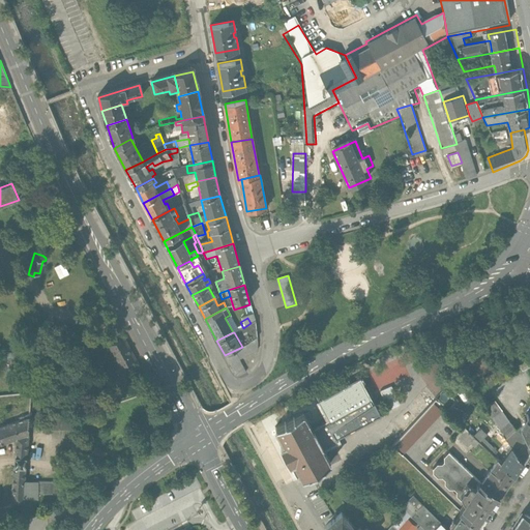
[(124,336),(108,346),(120,367),(136,359),(127,343),(124,336)]
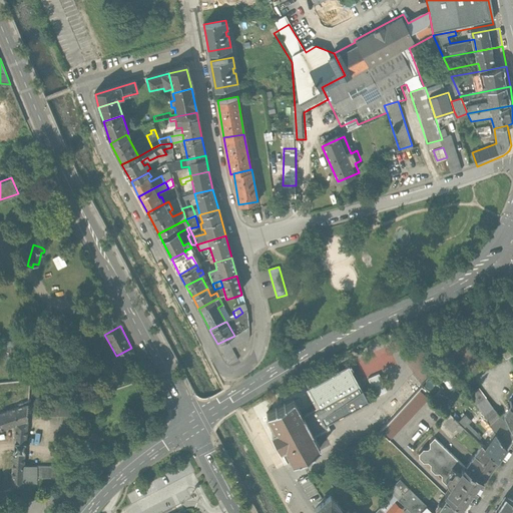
[(248,328),(234,336),(217,344),(228,365),(237,360),(231,349),(249,339),(248,328)]
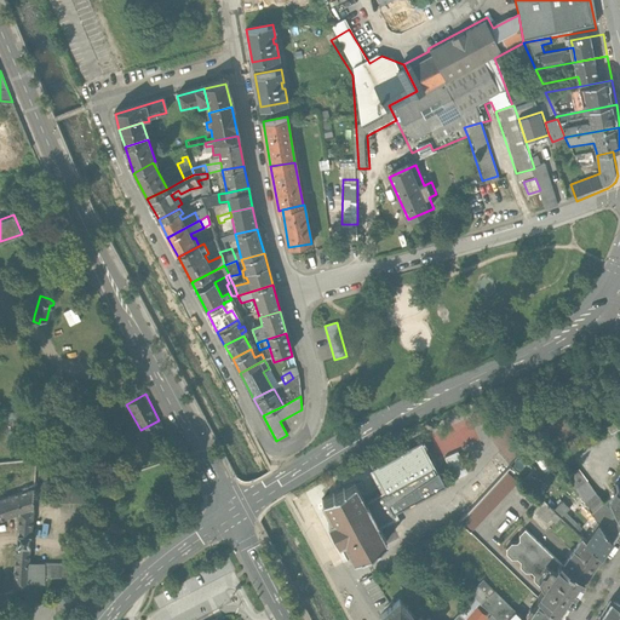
[(579,436),(586,448),(619,429),(619,420),(619,414),(579,436)]
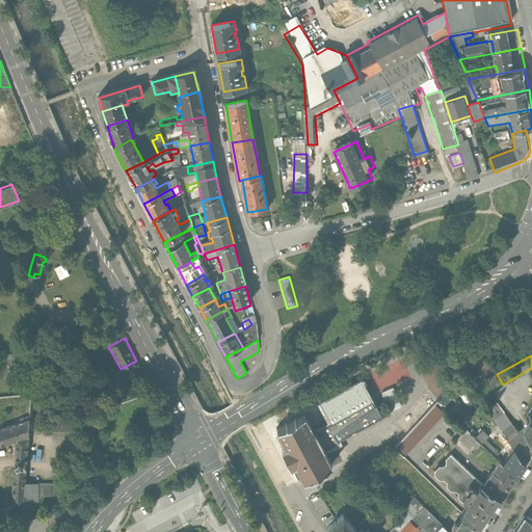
[(420,373),(427,386),(444,375),(436,366),(420,373)]
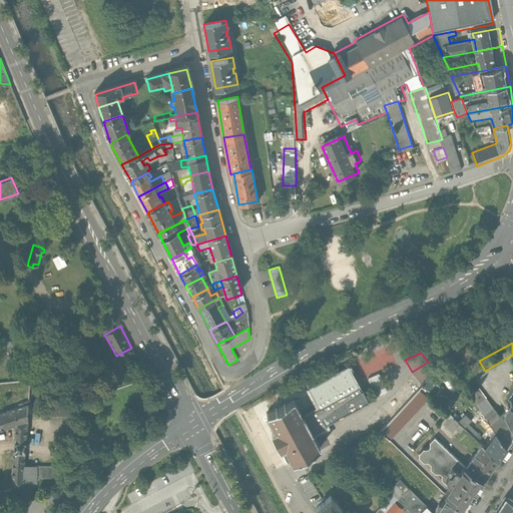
[(293,399),(266,414),(275,430),(271,432),(281,450),(284,448),(293,463),(320,449),(314,437),(326,430),(324,427),(368,402),(362,391),(360,393),(346,369),(307,390),(317,409),(304,416),(303,414),(302,415),(293,399)]
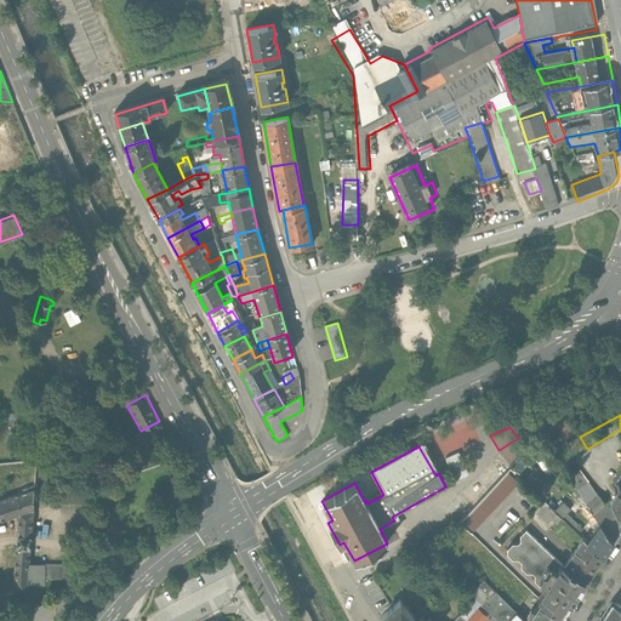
[(579,471),(568,478),(586,503),(590,508),(588,510),(592,514),(604,502),(597,494),(588,482),(587,482),(579,471)]
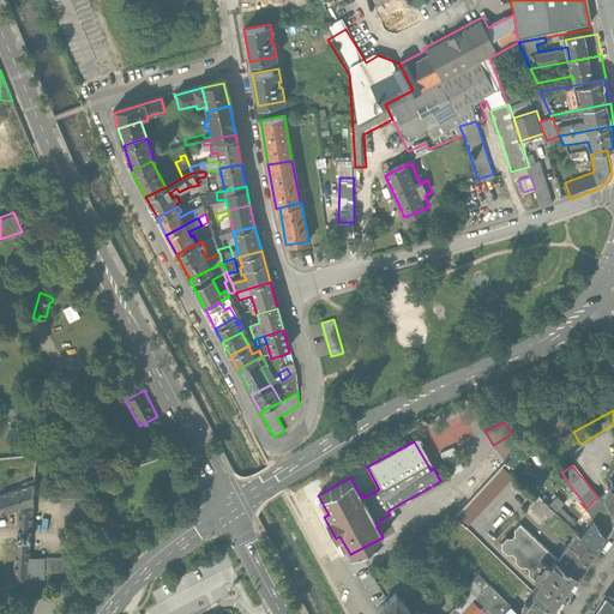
[(348,477),(350,475),(353,476),(354,479),(359,475),(354,467),(345,471),(348,477)]
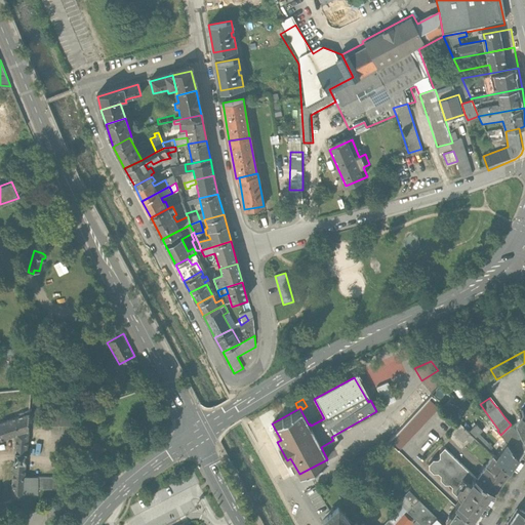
[(439,409),(429,399),(389,441),(399,451),(439,409)]
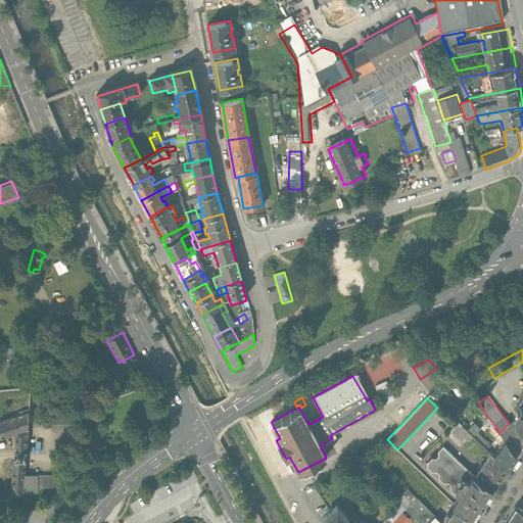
[(522,438),(522,410),(521,409),(513,420),(522,438)]
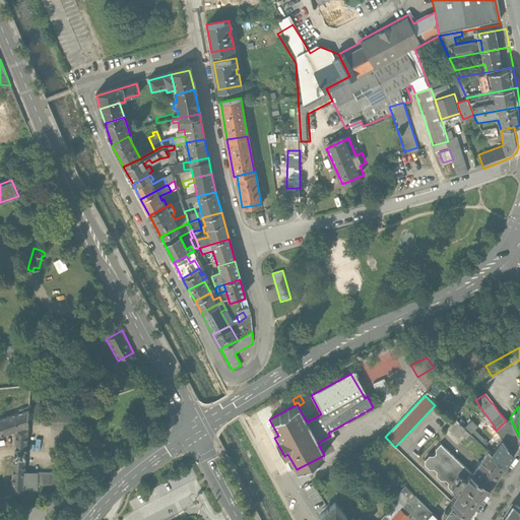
[(0,415),(1,419),(15,414),(13,407),(4,410),(0,410),(0,415)]
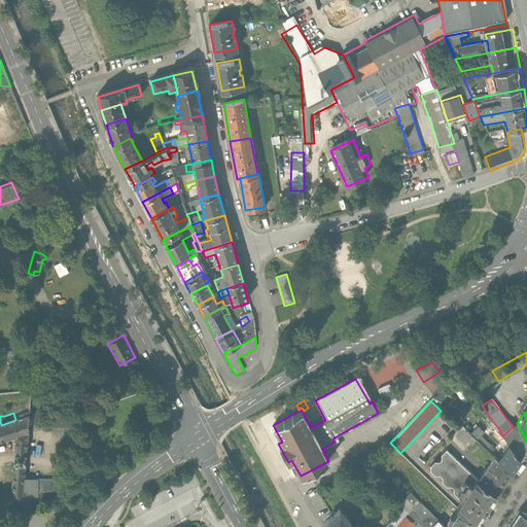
[(16,435),(28,431),(29,414),(22,417),(22,418),(15,420),(1,425),(0,426),(5,440),(16,435)]
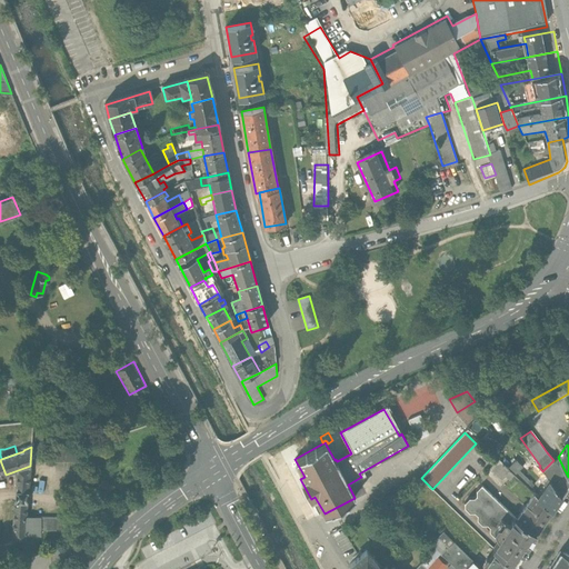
[(82,461),(82,448),(42,449),(42,462),(82,461)]
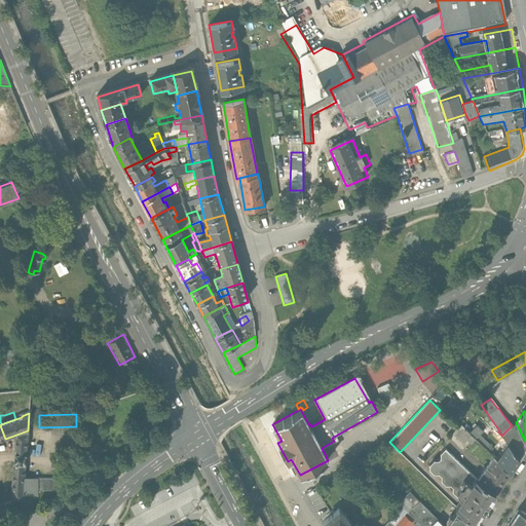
[(508,444),(519,459),(525,449),(525,441),(516,422),(512,425),(501,436),(508,444)]
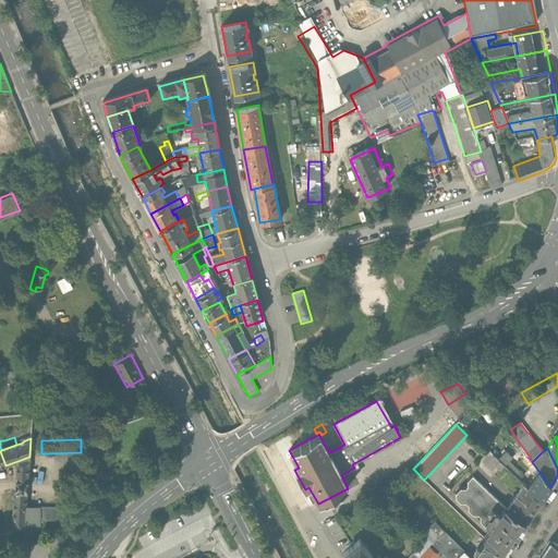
[(488,450),(480,459),(492,471),(495,468),(499,471),(505,465),(498,459),(488,450)]
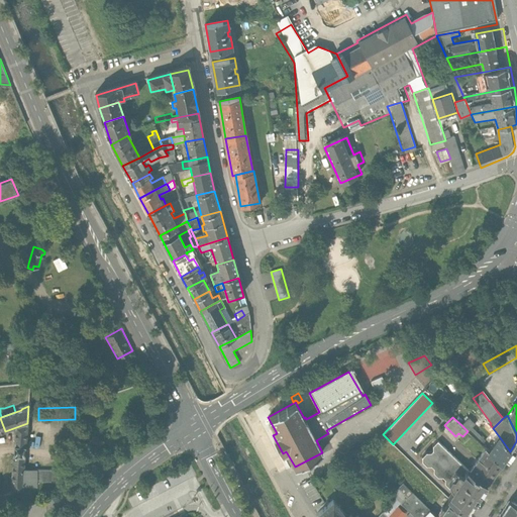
[(471,428),(475,424),(469,418),(461,425),(468,431),(471,428)]
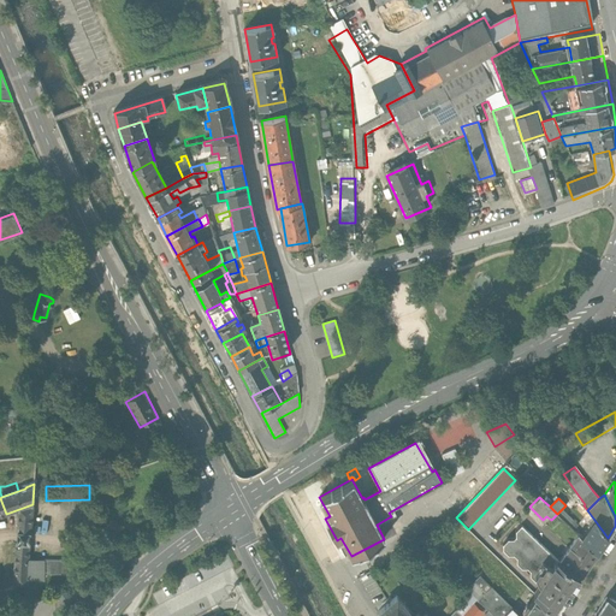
[(30,531),(33,504),(19,509),(17,529),(30,531)]
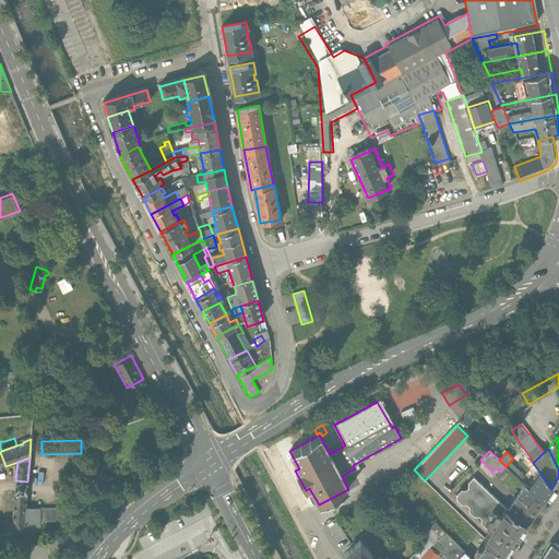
[(110,459),(98,477),(107,483),(118,464),(110,459)]
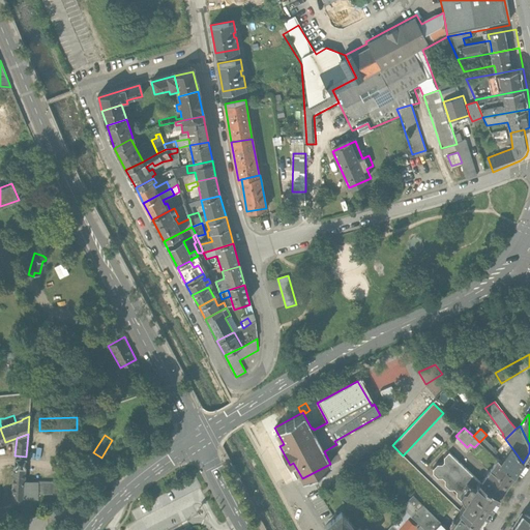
[(508,451),(501,463),(514,475),(523,463),(511,447),(509,445),(506,449),(508,451)]
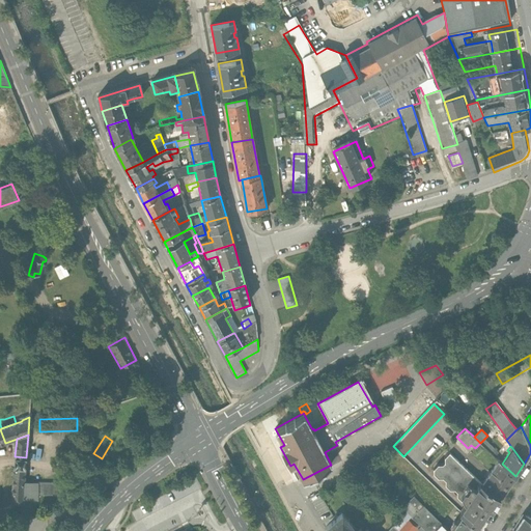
[(482,484),(450,453),(445,457),(445,463),(443,465),(438,465),(434,469),(434,475),(438,479),(443,479),(445,481),(445,486),(450,492),(454,492),(456,494),(456,498),(460,503),(464,502),(466,503),(482,484)]
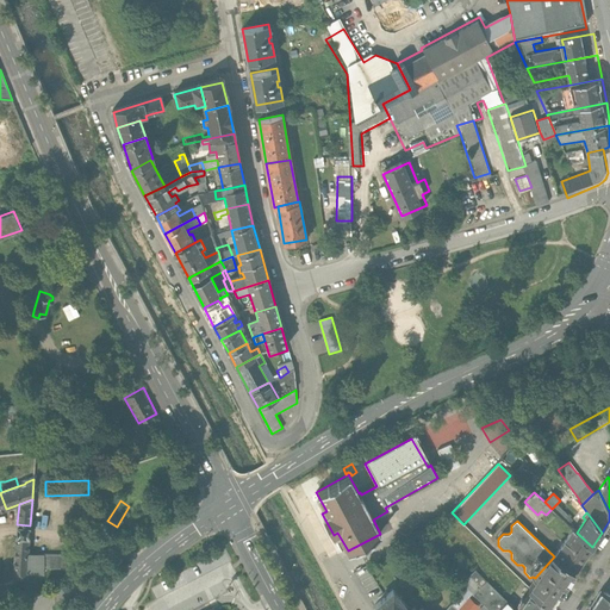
[(17,537),(29,537),(30,533),(30,526),(17,524),(17,533),(17,537)]
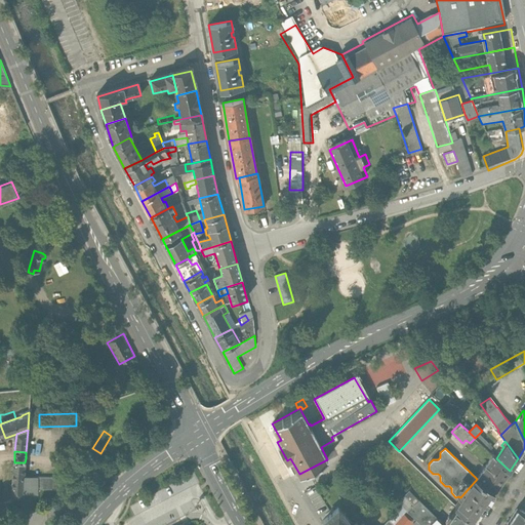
[(493,455),(484,468),(502,481),(510,471),(496,458),(493,455)]
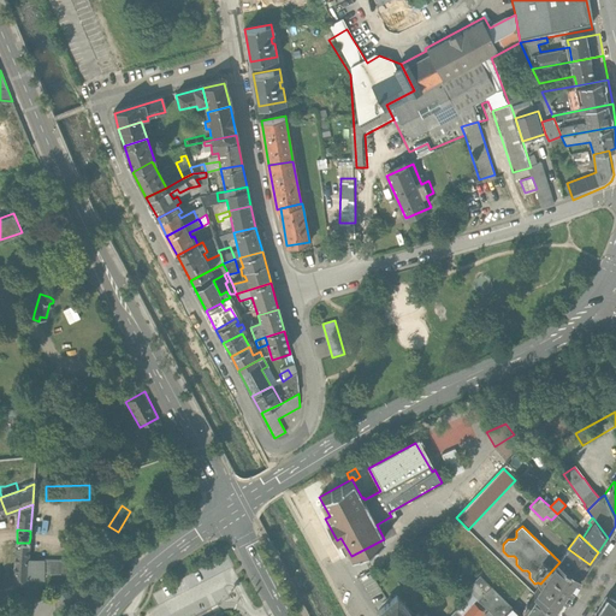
[(17,543),(15,562),(28,563),(29,558),(29,543),(17,543)]
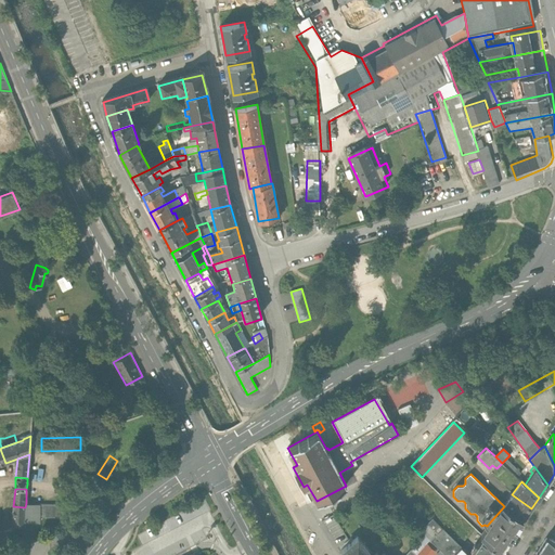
[(512,494),(504,506),(524,520),(526,517),(525,517),(529,511),(529,512),(531,508),(512,494)]
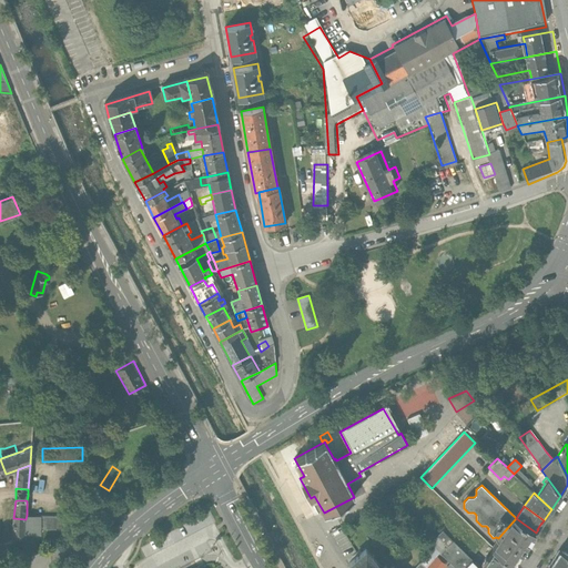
[(40,516),(27,515),(26,519),(26,535),(40,536),(40,530),(40,516)]
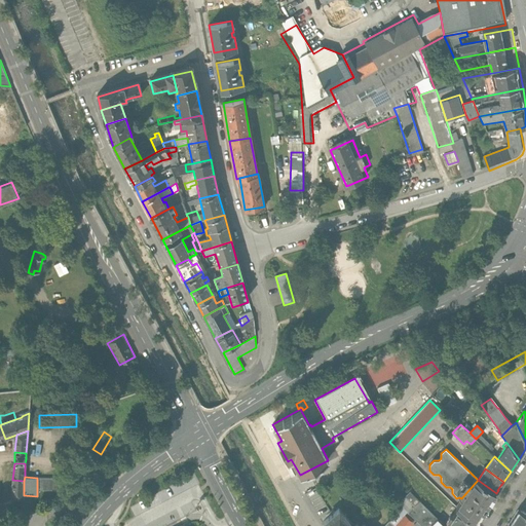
[(62,479),(37,478),(37,491),(62,490),(62,479)]
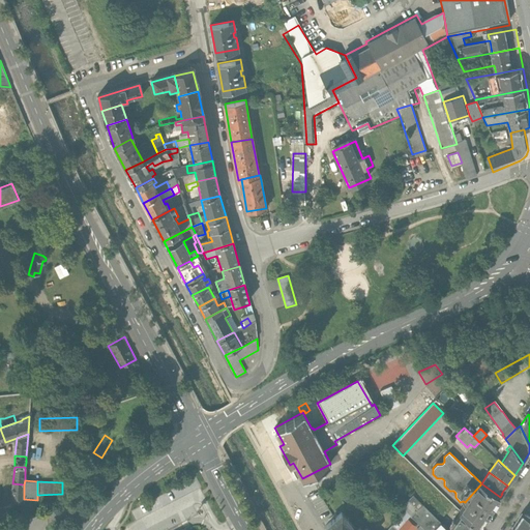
[(24,484),(12,483),(11,504),(13,504),(24,502),(24,499),(24,484)]
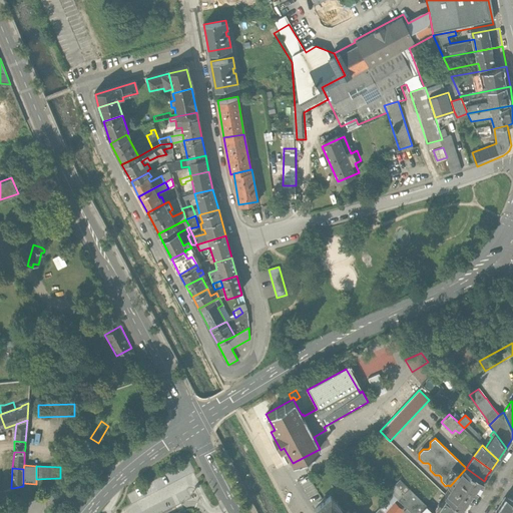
[(447,496),(462,512),(484,481),(466,468),(450,486),(444,494),(447,496)]
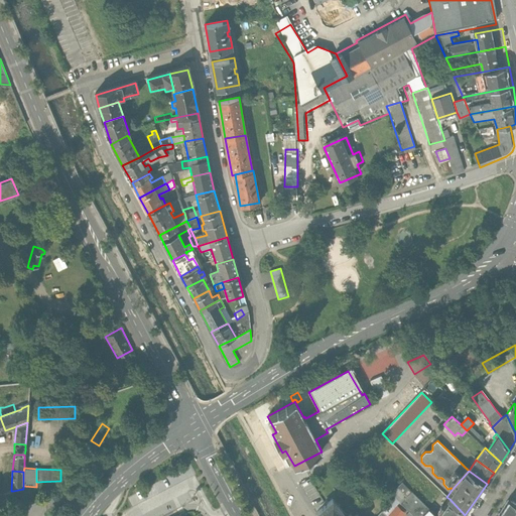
[(422,515),(428,509),(411,491),(411,492),(402,483),(397,488),(406,497),(400,502),(413,515),(422,515)]
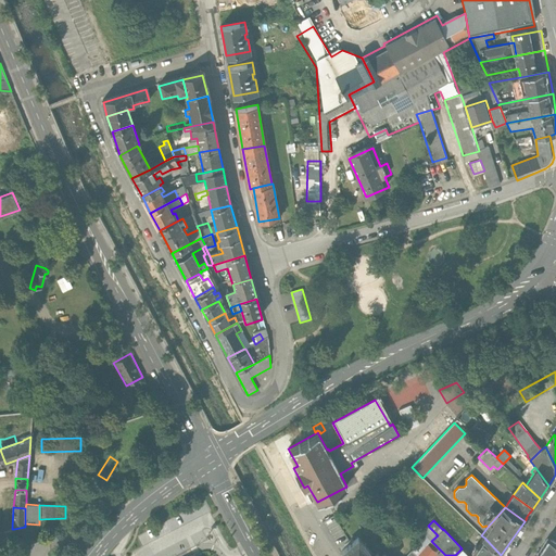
[(341,552),(345,555),(370,555),(373,555),(357,538),(341,552)]
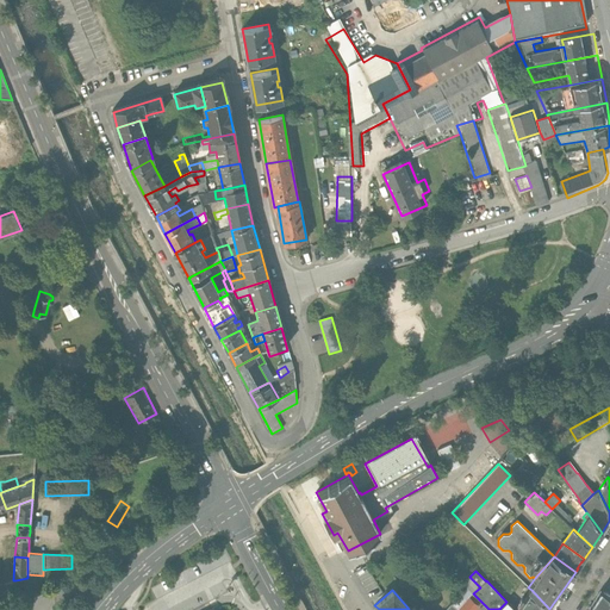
[(548,609),(549,609),(531,590),(517,609),(548,609)]
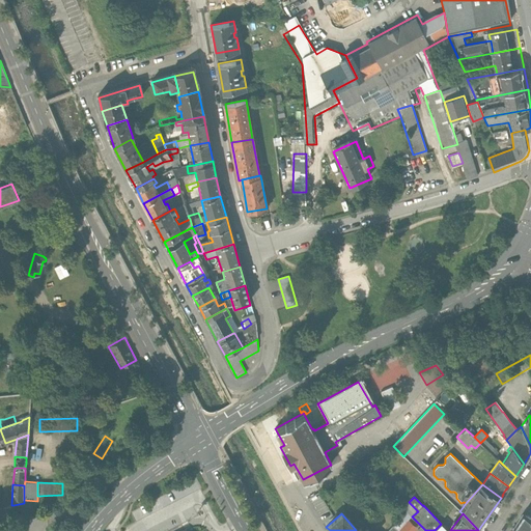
[(530,530),(530,519),(525,515),(521,516),(514,526),(521,530),(530,530)]
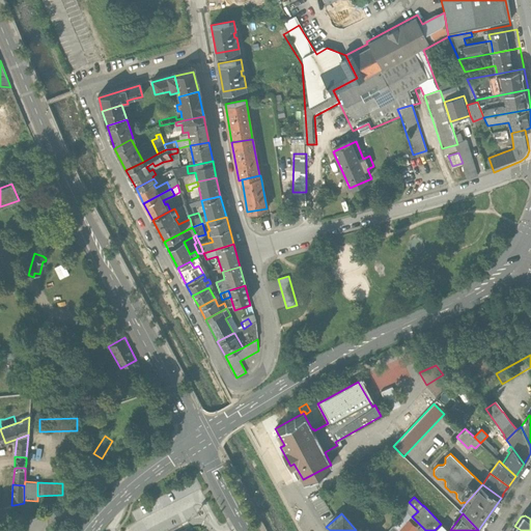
[(399,530),(397,530),(393,526),(388,530),(412,530),(415,528),(409,522),(399,530)]
